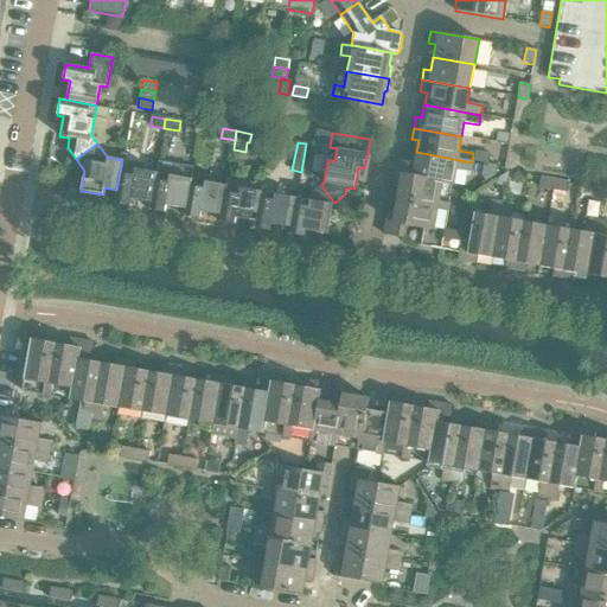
[(453,184),(455,170),(471,172),(472,163),(416,152),(415,163),(396,159),(395,166),(414,170),(413,176),(453,184)]
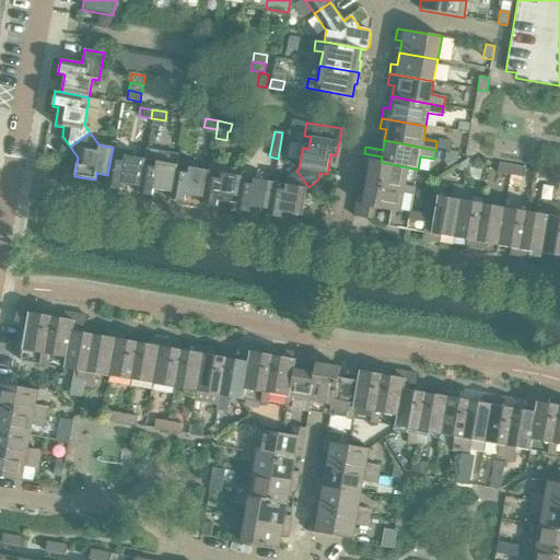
[(139,187),(146,153),(144,153),(143,160),(125,155),(126,150),(113,148),(107,175),(105,188),(119,190),(120,184),(139,187)]
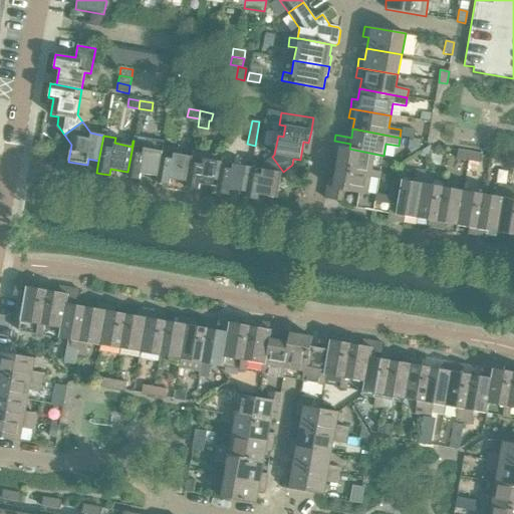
[(141,174),(157,177),(163,146),(146,143),(134,141),(127,172),(126,178),(140,180),(141,174)]
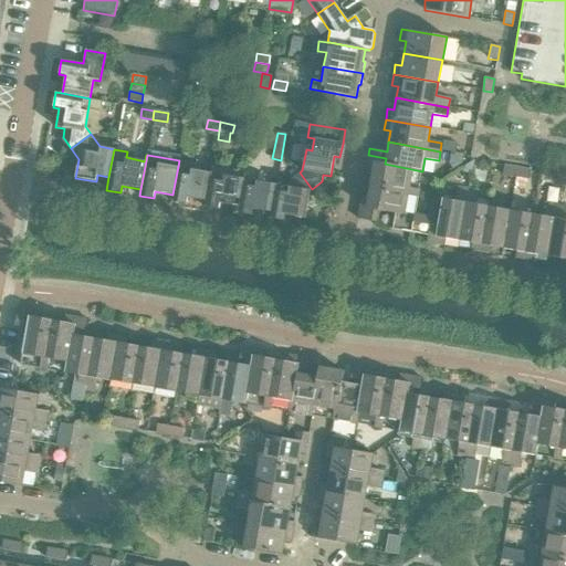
[(413,188),(417,171),(422,173),(422,171),(385,164),(386,158),(368,155),(366,171),(371,173),(368,197),(362,196),(357,219),(376,222),(378,210),(395,213),(392,229),(412,232),(416,215),(409,213),(412,196),(418,197),(419,189),(413,188)]
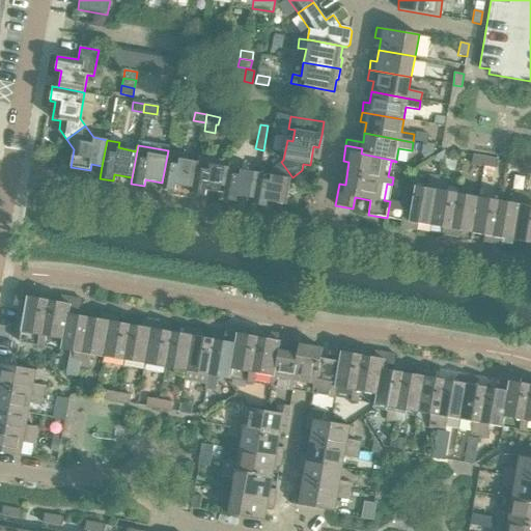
[(193,189),(197,162),(187,160),(188,154),(168,150),(162,183),(161,189),(174,191),(175,186),(193,189)]
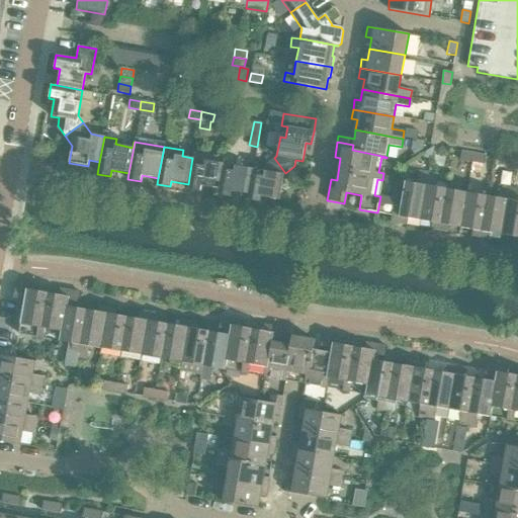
[(218,189),(223,169),(224,163),(211,161),(212,156),(193,152),(192,158),(188,184),(187,189),(200,192),(201,186),(218,189)]
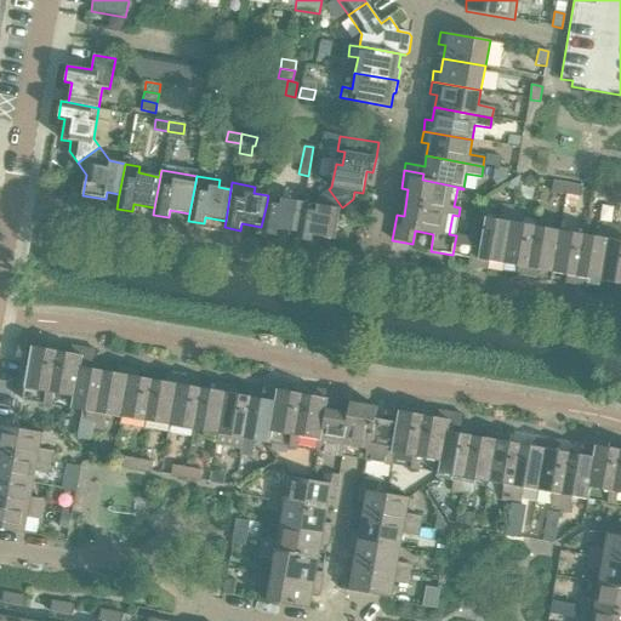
[(580,197),(582,187),(553,182),(551,192),(580,197)]
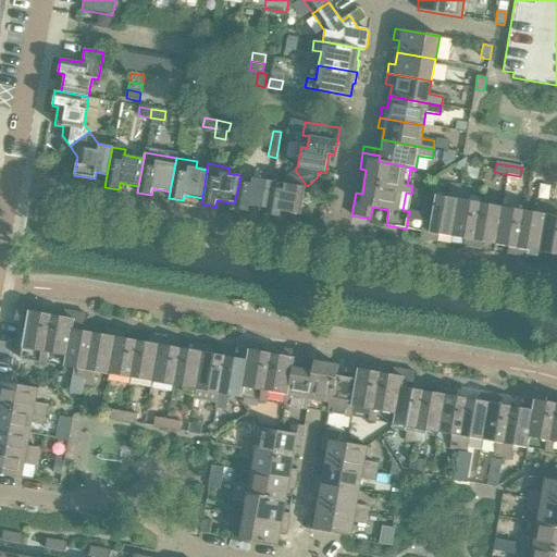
[(299,214),(305,187),(307,186),(295,170),(286,176),(284,184),(273,182),(267,209),(265,215),(280,218),(281,211),(299,214)]
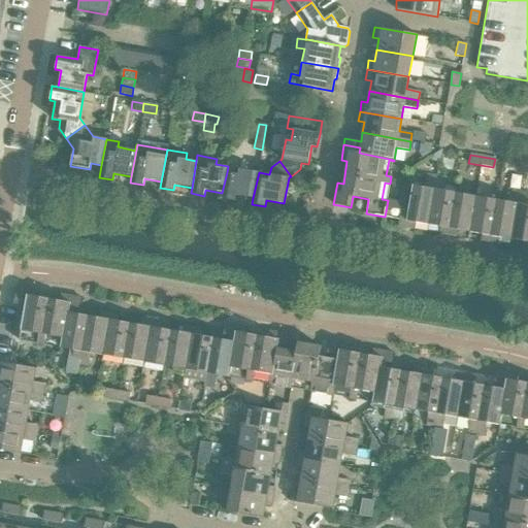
[(253,198),(259,172),(238,168),(237,174),(227,172),(222,193),(221,198),(235,201),(236,195),(253,198)]
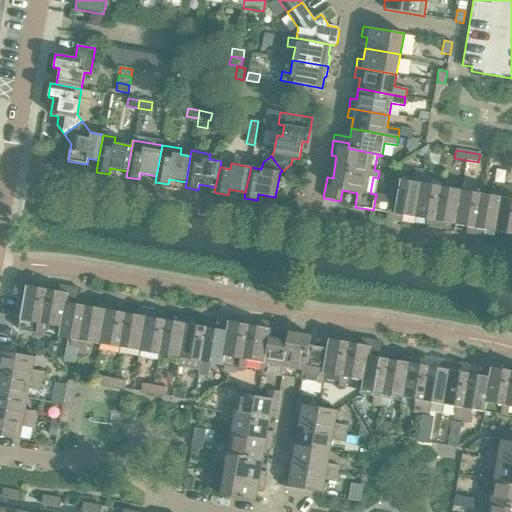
[(415,218),(423,171),(414,170),(412,182),(400,180),(396,198),(376,194),(373,210),(387,213),(386,219),(402,221),(403,216),(415,218)]
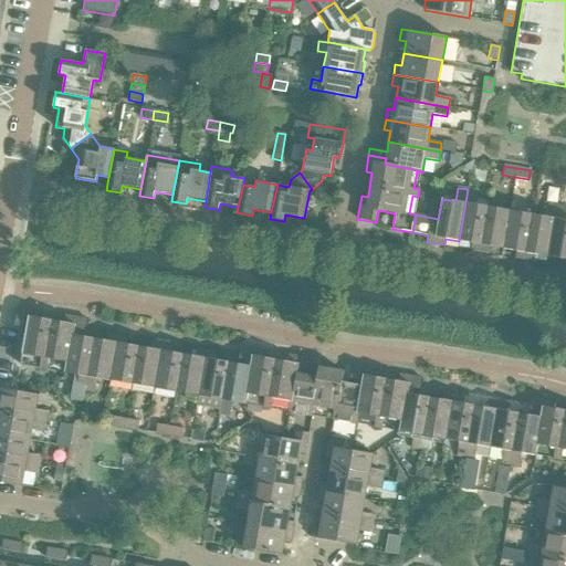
[(480,251),(488,207),(475,205),(478,191),(468,189),(459,241),(472,243),(471,250),(480,251)]
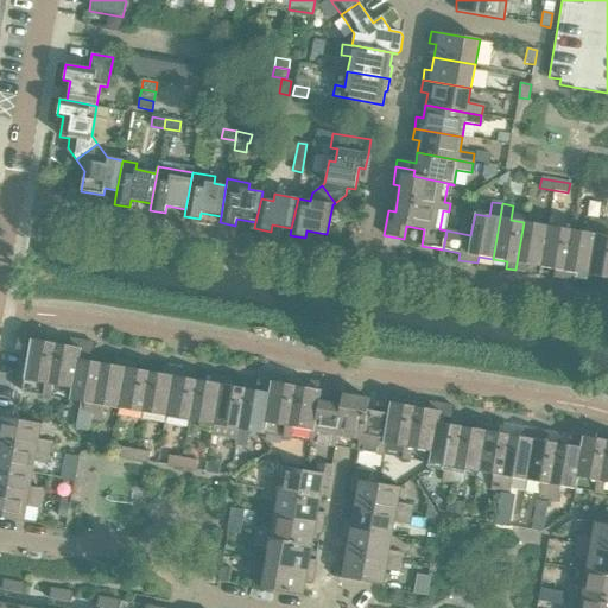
[(588,276),(599,220),(587,219),(584,233),(571,230),(563,278),(572,280),(574,273),(588,276)]
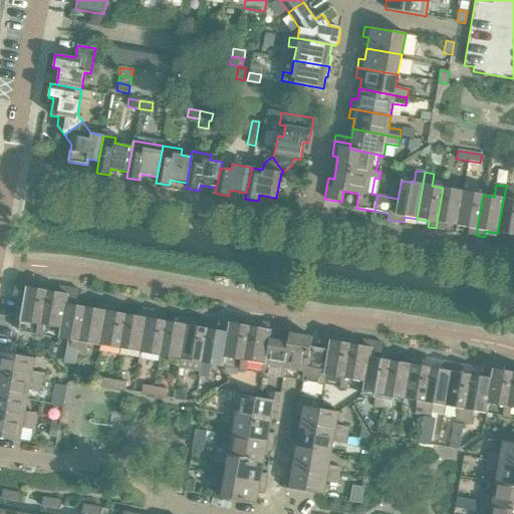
[(513,200),(513,192),(513,187),(506,186),(497,233),(509,235),(508,241),(512,241),(513,241),(513,200)]
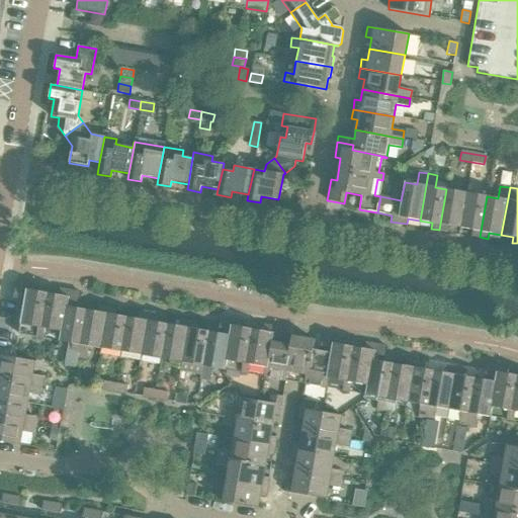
[(460,228),(466,192),(446,189),(439,230),(447,232),(448,226),(460,228)]
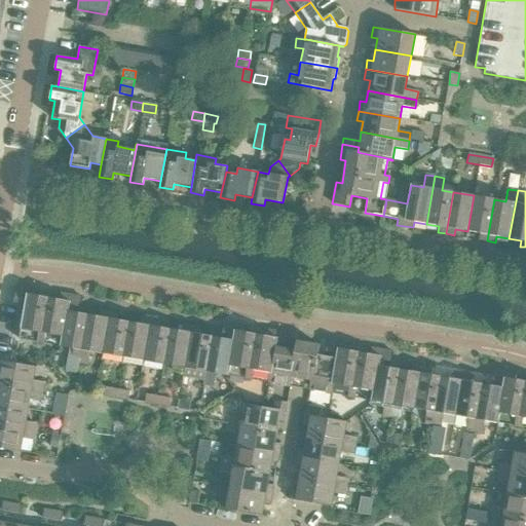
[(487,240),(494,199),(474,195),(467,231),(480,233),(479,239),(487,240)]
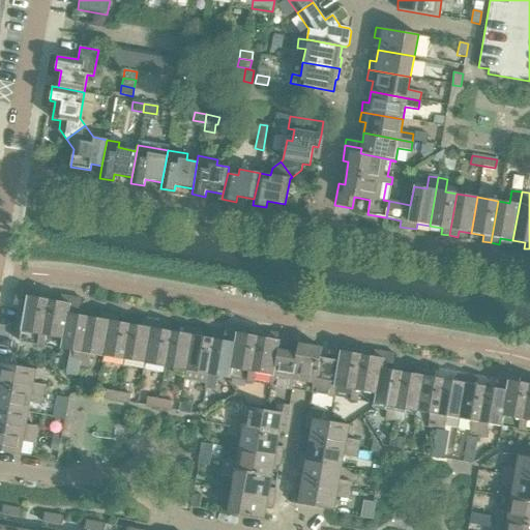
[(75,304),(81,305),(82,299),(61,295),(60,301),(37,297),(38,292),(17,288),(13,304),(25,306),(19,342),(21,342),(22,336),(38,340),(37,345),(45,346),(45,341),(61,344),(60,349),(61,349),(68,308),(74,310),(75,304)]
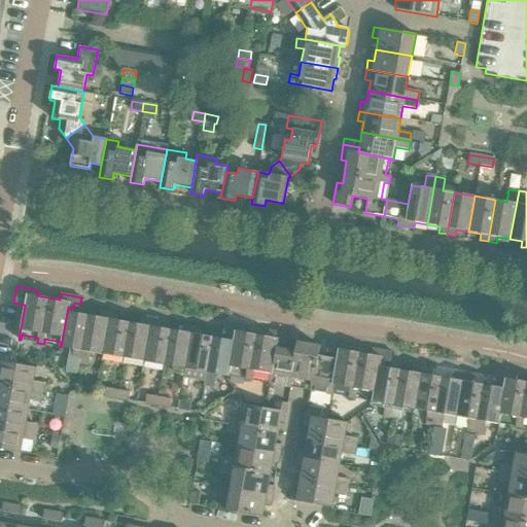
[(80,363),(89,315),(79,313),(80,304),(74,303),(73,308),(68,307),(61,347),(73,349),(71,362),(80,363)]
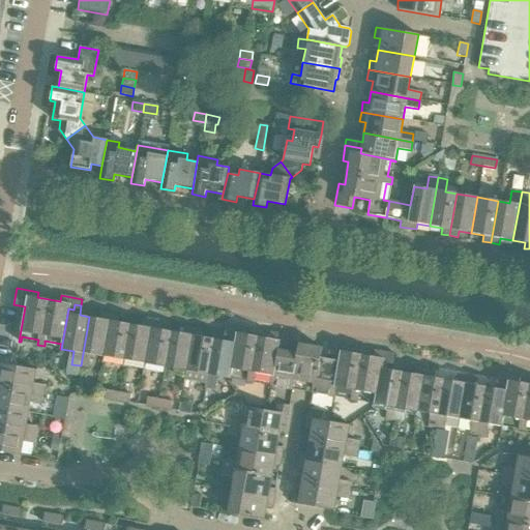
[(102,356),(110,315),(100,313),(99,319),(89,317),(81,365),(88,366),(90,354),(102,356)]
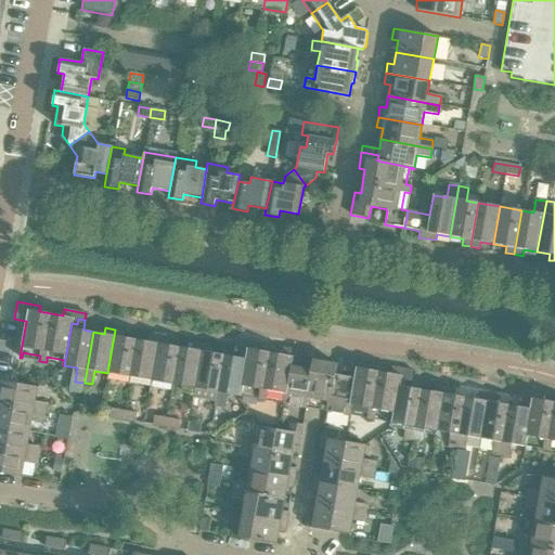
[(129,377),(137,339),(125,337),(126,331),(115,330),(107,373),(129,377)]
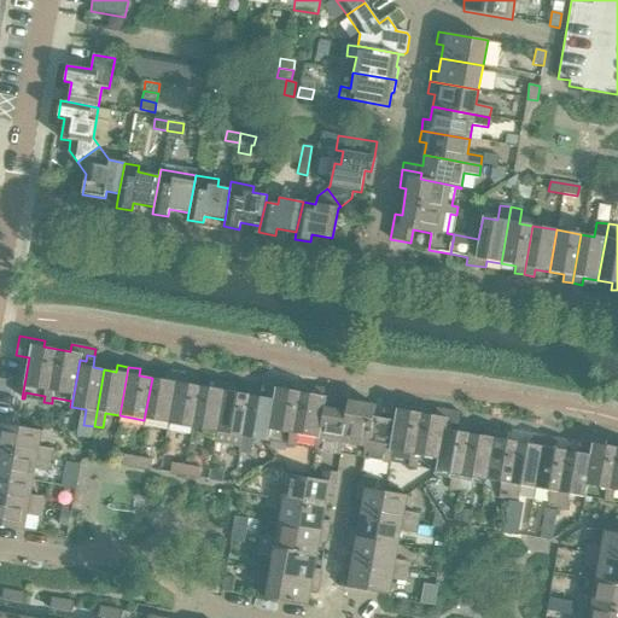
[(144,420),(169,424),(178,375),(165,373),(164,380),(152,378),(144,420)]
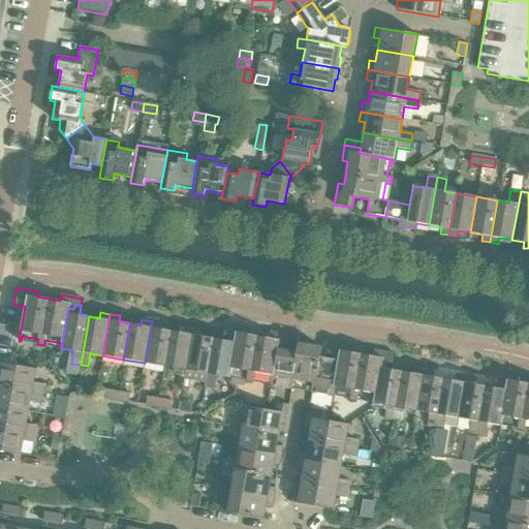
[(161,322),(152,321),(145,363),(165,367),(172,331),(160,329),(161,322)]
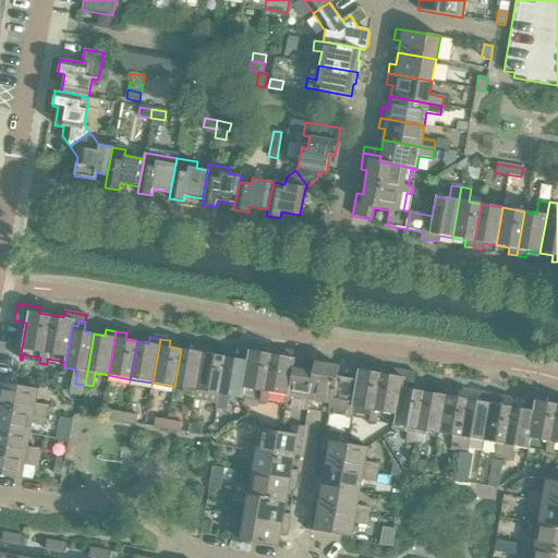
[(299,363),(305,364),(307,354),(284,350),(283,356),(259,352),(261,346),(238,341),(235,352),(243,353),(242,360),(249,361),(243,393),(261,397),(259,401),(267,403),(267,398),(284,401),(290,368),(298,370),(299,363)]
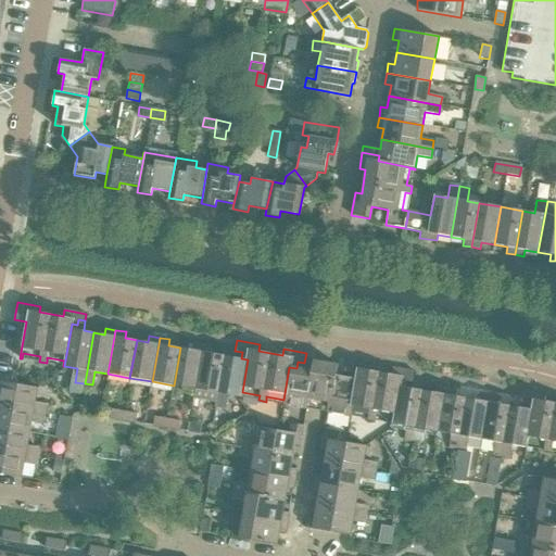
[(196,389),(203,345),(193,343),(191,350),(180,348),(174,386),(196,389)]
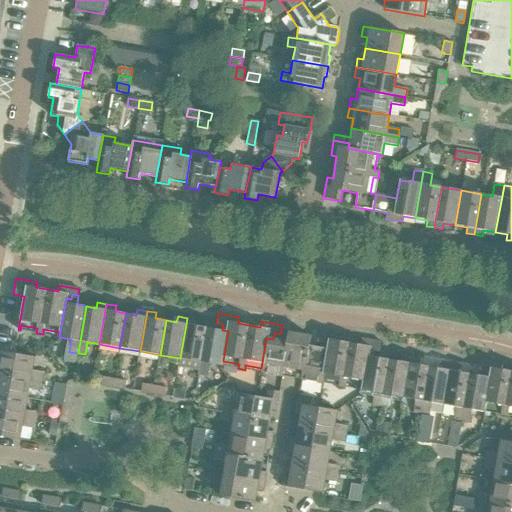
[(198,369),(205,327),(195,325),(196,319),(187,318),(180,358),(178,366),(198,369)]
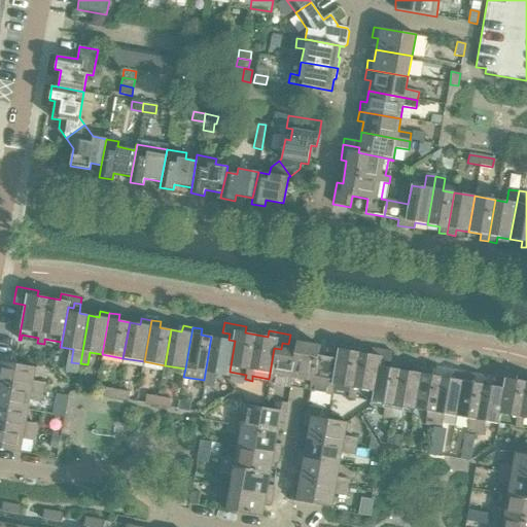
[(230,334),(222,332),(221,339),(211,337),(204,380),(203,385),(213,387),(215,374),(229,377),(230,372),(235,341),(229,340),(230,334)]
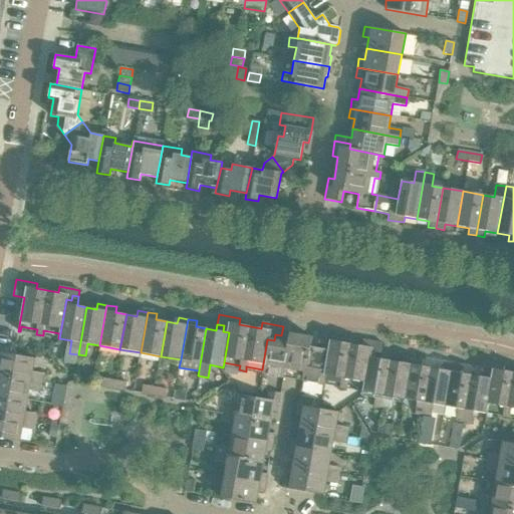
[(375,352),(381,353),(383,343),(362,340),(361,346),(340,342),(341,336),(320,332),(318,342),(324,343),(323,349),(329,350),(324,379),(324,380),(340,382),(339,388),(346,389),(347,383),(362,387),(368,356),(374,358),(375,352)]
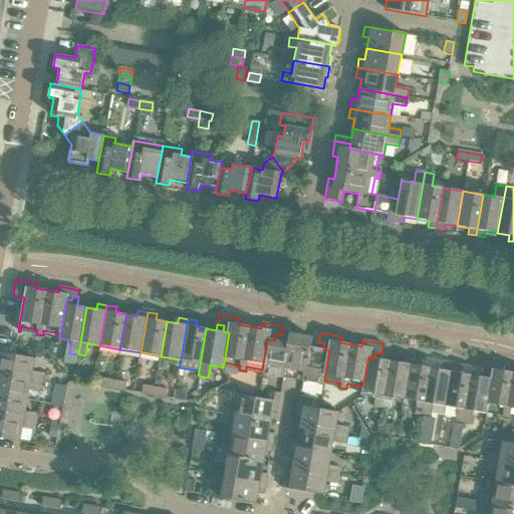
[(324,343),(318,342),(317,348),(310,346),(312,337),(299,335),(289,333),(287,342),(280,341),(281,335),(275,334),(274,340),(267,339),(262,369),(261,373),(292,379),(324,384),(324,380),(324,379),(329,350),(323,349),(324,343)]
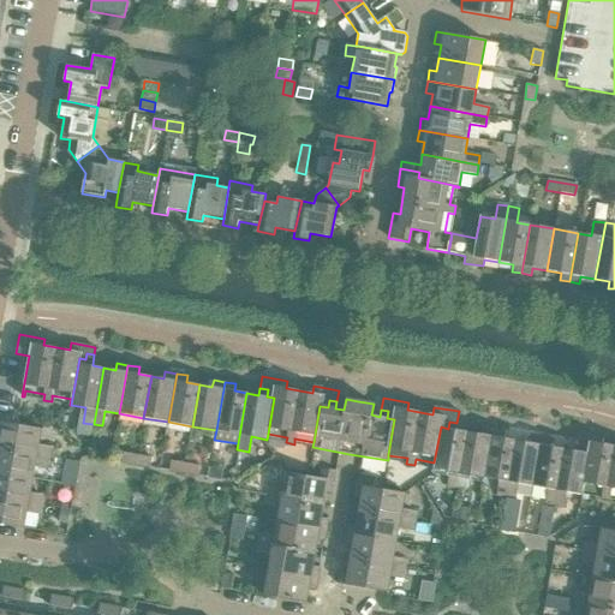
[(39,445),(41,429),(0,421),(0,447),(51,457),(53,447),(39,445)]
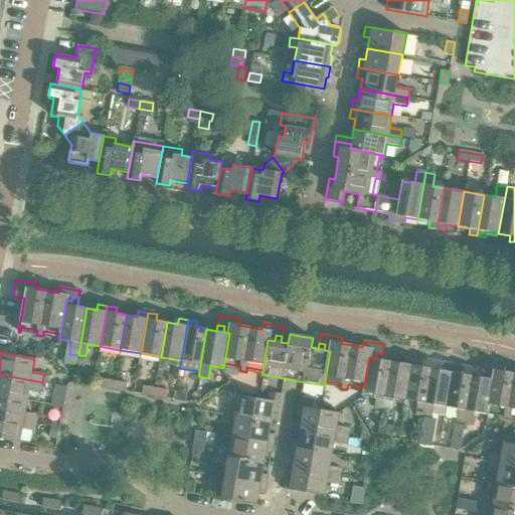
[(382,409),(391,361),(381,360),(382,354),(376,353),(375,359),(369,357),(363,387),(363,392),(376,394),(374,407),(382,409)]
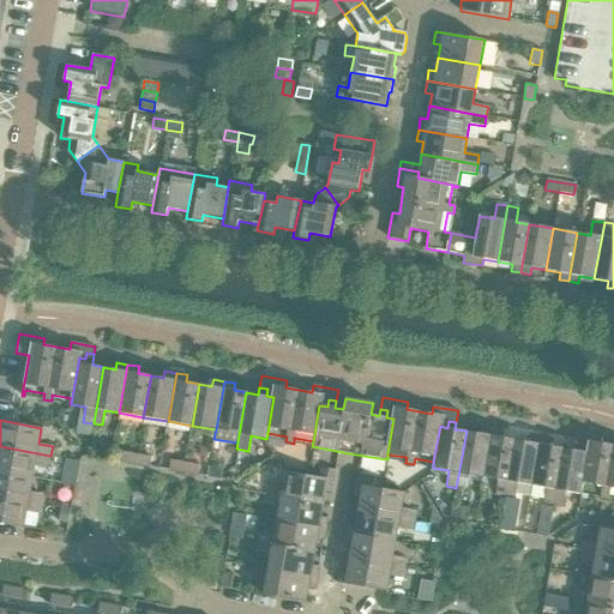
[(483,477),(492,428),(481,427),(480,433),(467,431),(456,488),(467,489),(469,475),(483,477)]
